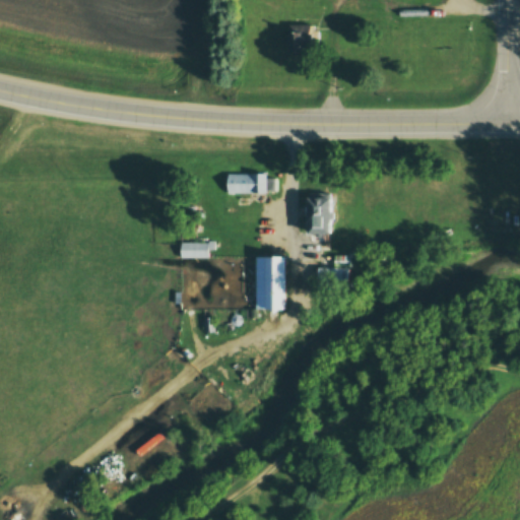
[(283,26),(307,26),(306,51),(282,51),(283,26)]
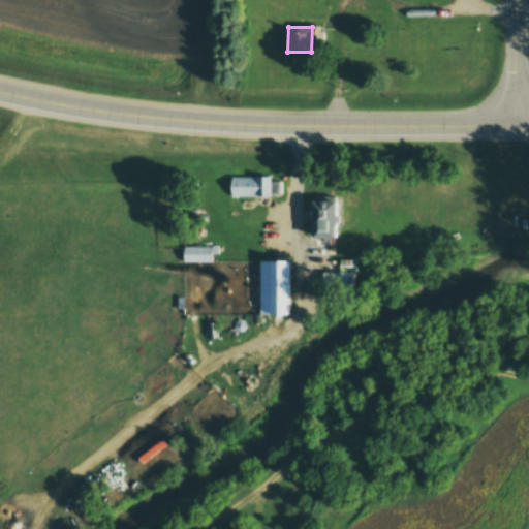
[(226,175),(271,176),(271,180),(281,180),(281,198),(226,197),(226,175)]
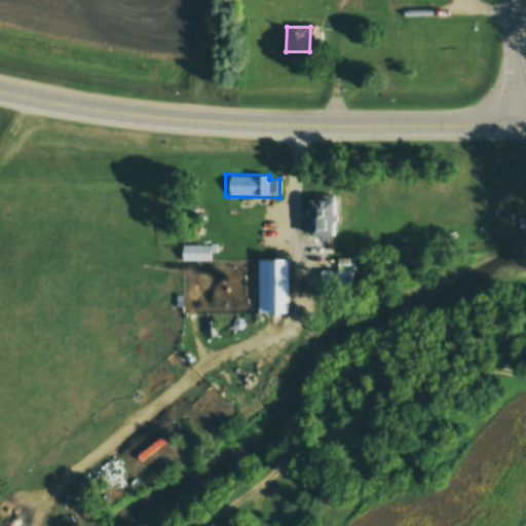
[(309,196),(309,234),(334,234),(334,196),(309,196)]
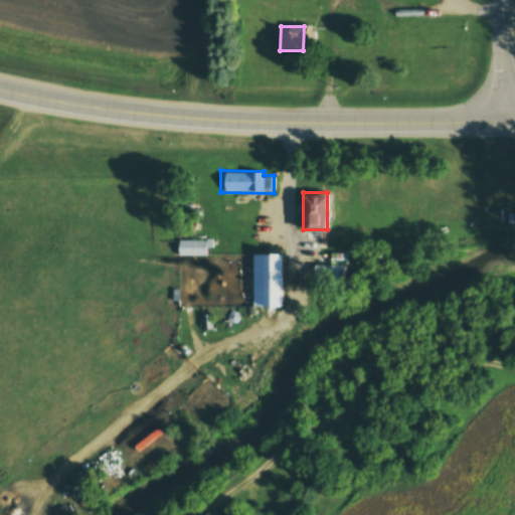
[(178,254),(206,255),(206,238),(178,238),(178,254)]
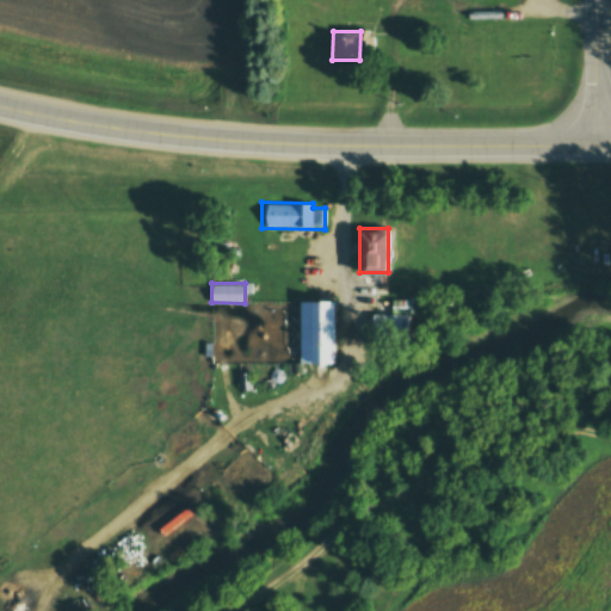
[(298,298),(298,364),(334,364),(334,298),(298,298)]
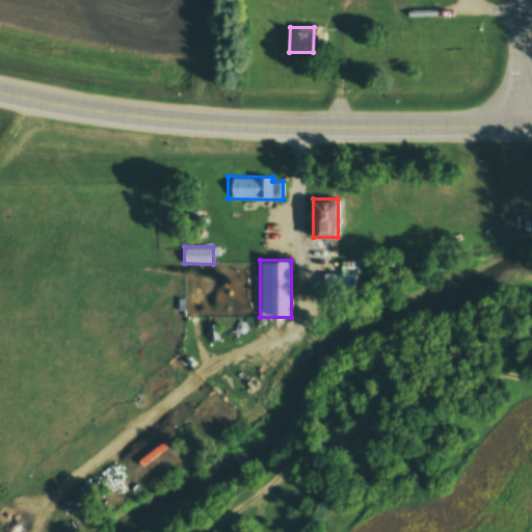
[(324,263),(356,262),(356,294),(325,295),(324,263)]
